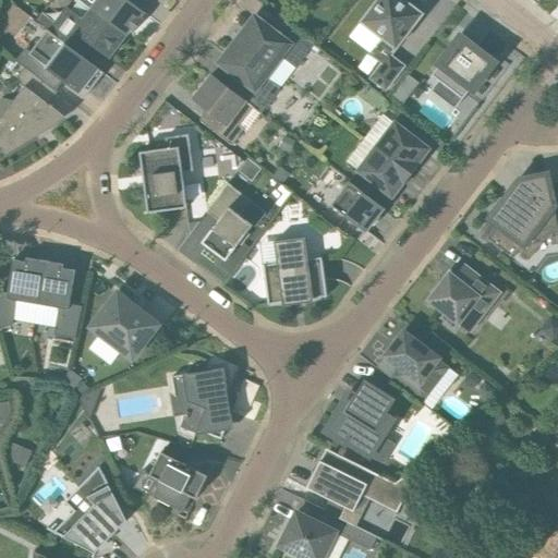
[(96,0),(91,8),(126,36),(131,31),(134,34),(144,21),(140,19),(144,12),(128,0),(96,0)]
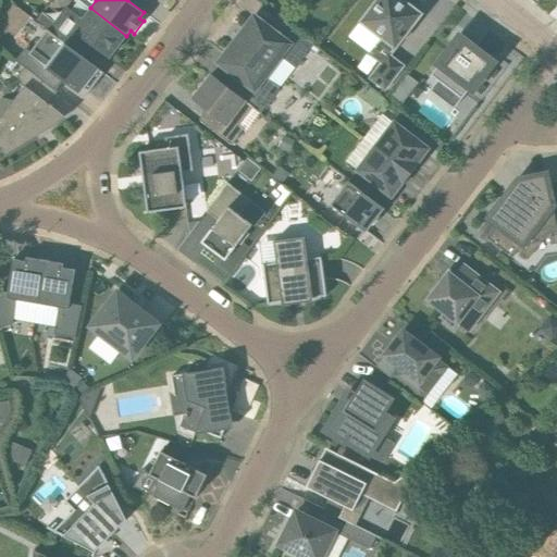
[(391,57),(408,32),(421,14),(401,0),(378,0),(360,23),(380,38),(368,54),(380,63),(368,78),(385,91),(405,66),(391,57)]
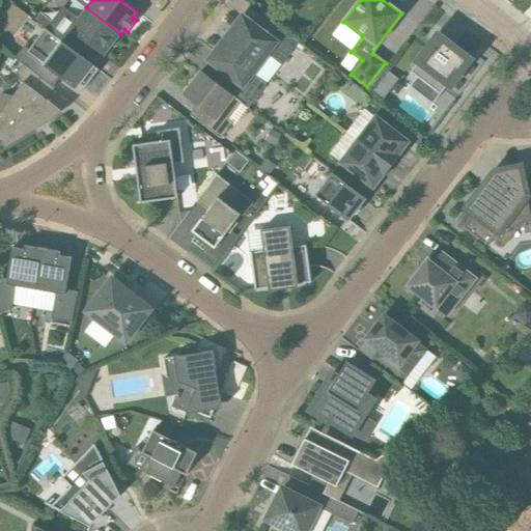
[(46,29),(78,54),(79,53),(74,50),(81,39),(104,56),(120,34),(86,7),(79,18),(64,6),(46,29)]
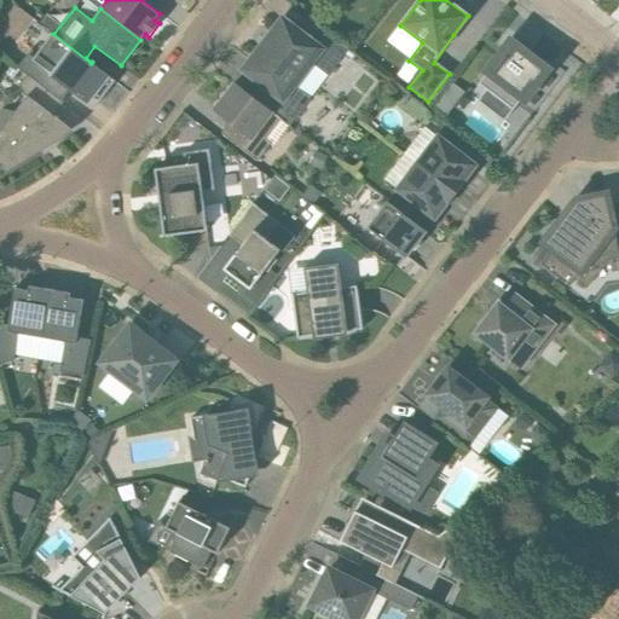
[(328,76),(348,50),(316,24),(307,35),(301,30),(299,33),(283,21),(264,45),(305,76),(313,65),(328,76)]
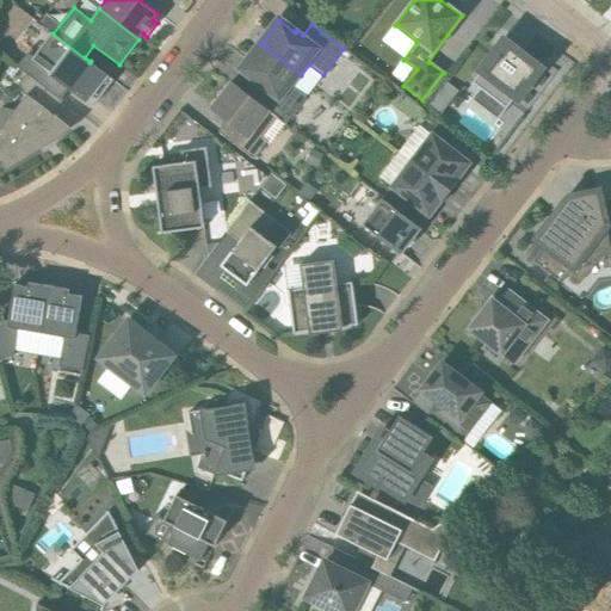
[(31,50),(18,68),(26,75),(26,74),(60,99),(69,88),(79,96),(82,91),(97,103),(113,81),(90,62),(53,34),(34,59),(32,59),(29,55),(32,51),(31,50)]
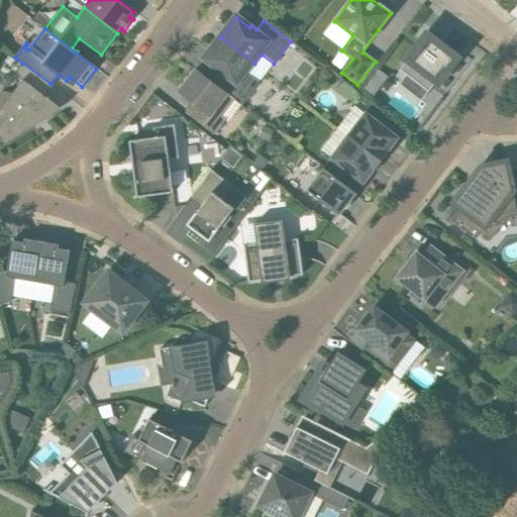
[(259,83),(247,74),(254,64),(220,37),(204,59),(217,69),(216,71),(222,75),(215,85),(235,100),(242,105),(259,83)]
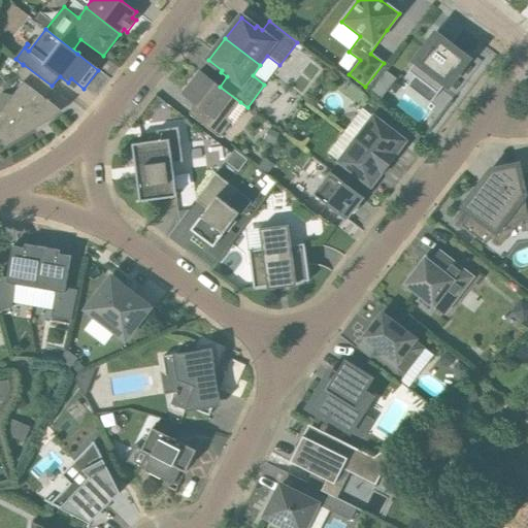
[(433,100),(437,94),(437,95),(454,74),(456,76),(468,60),(440,38),(434,45),(430,42),(415,62),(416,62),(408,72),(415,76),(408,86),(430,103),(431,101),(432,102),(433,100)]
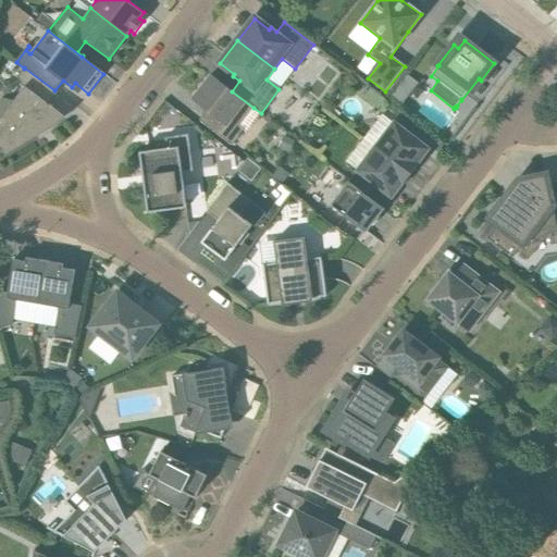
[(10,60),(5,66),(12,71),(16,65),(10,60)]
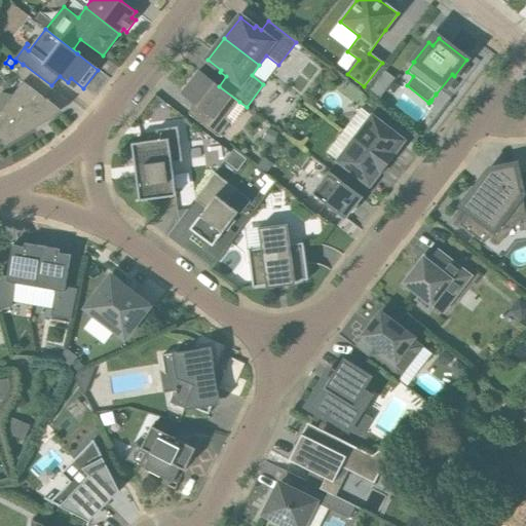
[(51,86),(51,85),(23,64),(23,65),(16,73),(23,83),(12,97),(1,92),(0,94),(0,113),(5,121),(0,127),(0,139),(5,148),(63,112),(45,99),(53,87),(51,86)]
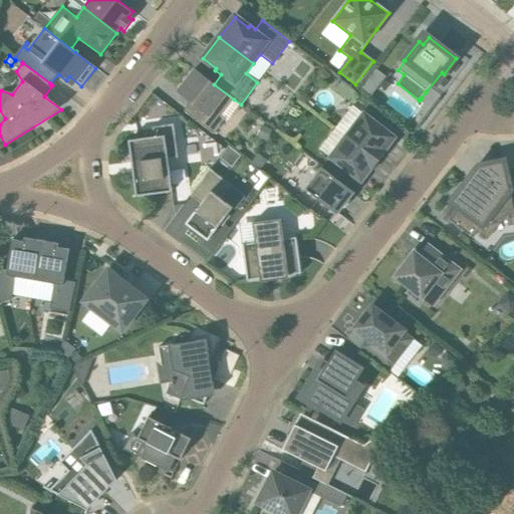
[(222,115),(234,99),(214,84),(195,69),(178,91),(194,103),(186,113),(214,135),(225,119),(222,115)]
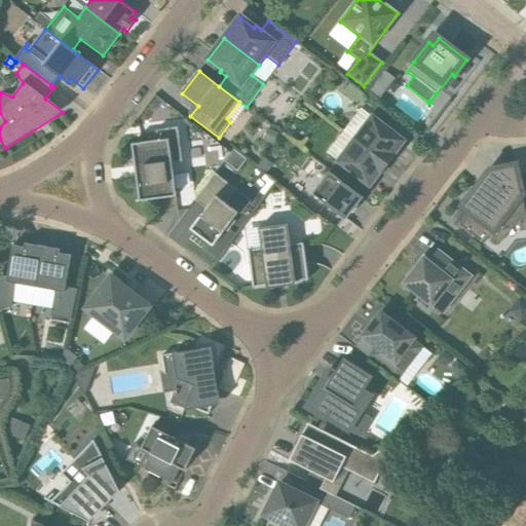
[(384,71),(370,90),(379,98),(395,78),(384,71)]
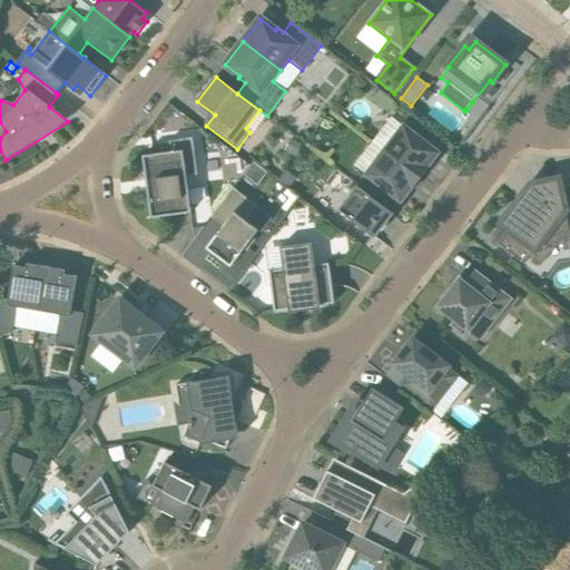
[(383,149),(420,177),(439,153),(401,124),(383,149)]
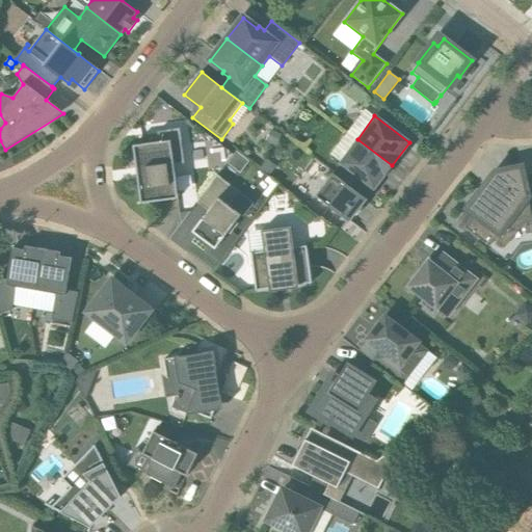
[(158,131),(158,132),(159,142),(133,145),(136,169),(140,169),(141,178),(137,178),(141,204),(178,198),(174,164),(184,162),(179,129),(158,131)]
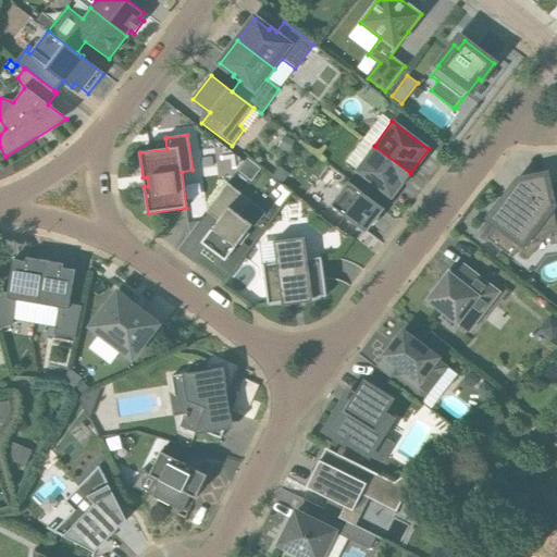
[(285,136),(280,148),(289,152),(295,140),(285,136)]
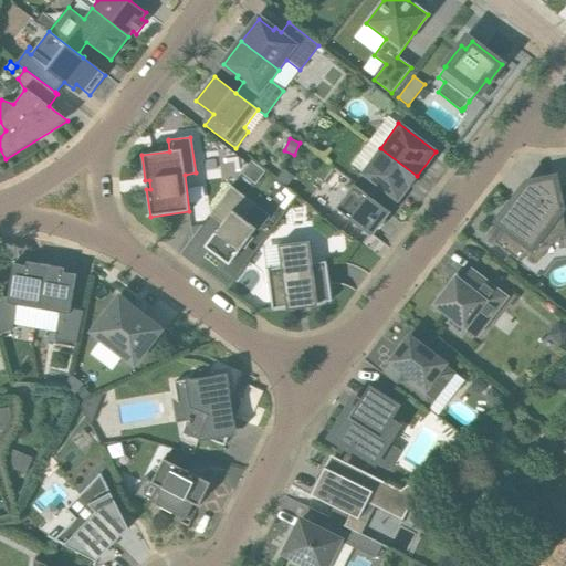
[(380,148),(362,173),(398,200),(417,176),(380,148)]
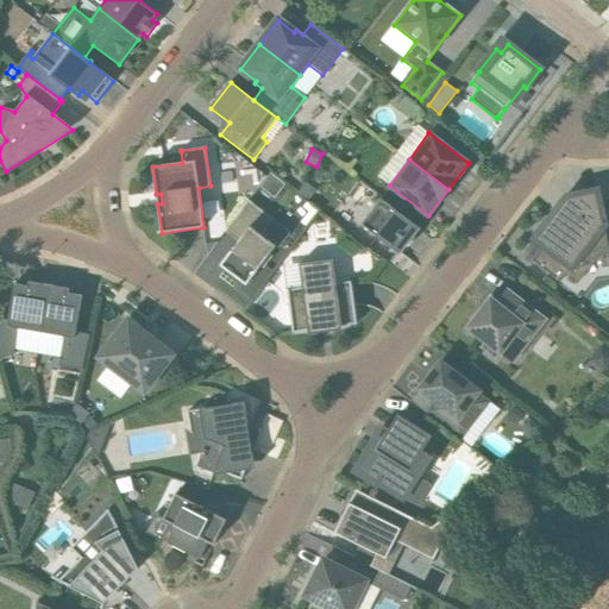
[(286,184),(270,173),(259,187),(275,199),(286,184)]
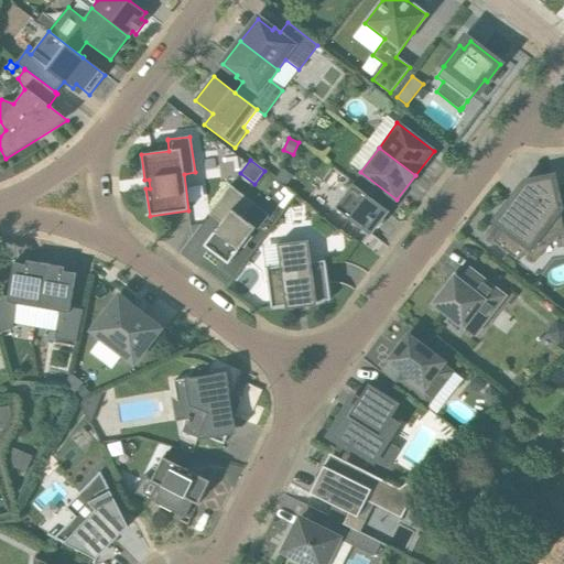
[(292,176),(284,170),(277,180),(284,185),(292,176)]
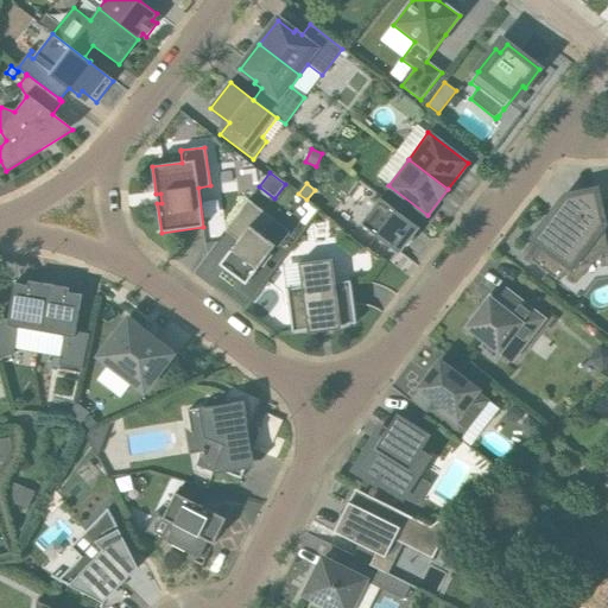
[(531,260),(559,282),(565,274),(576,284),(599,257),(607,253),(607,249),(596,196),(572,202),(557,221),(552,216),(534,239),(542,245),(531,260)]
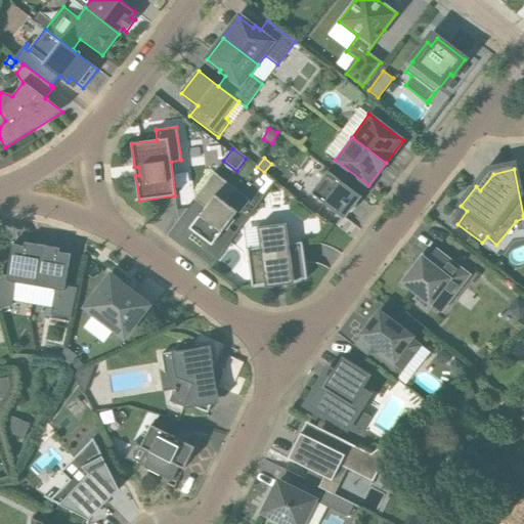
[(329,171),(311,193),(344,218),(361,195),(329,171)]
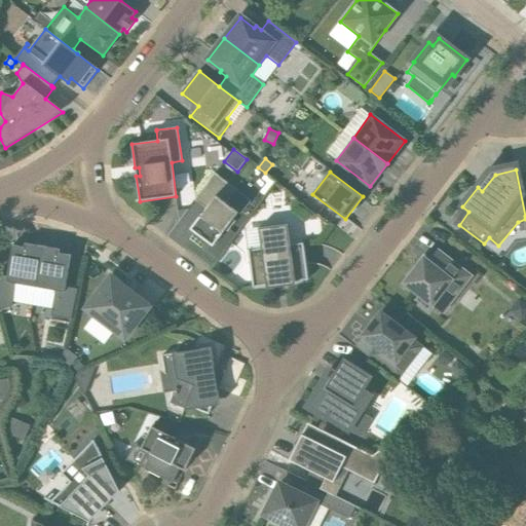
[(236,190),(215,174),(194,200),(205,209),(190,229),(213,247),(225,230),(228,232),(236,222),(233,220),(238,213),(226,203),(236,190)]
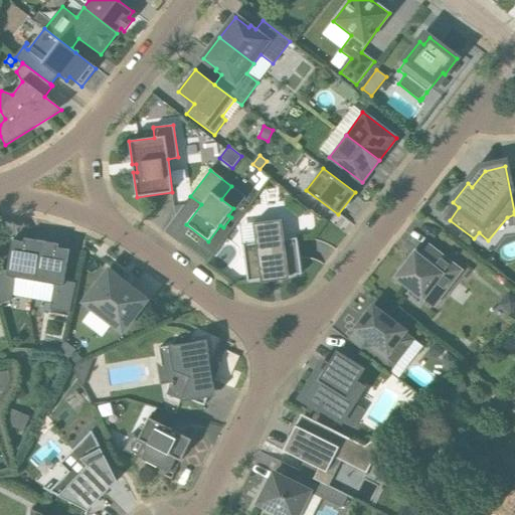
[(242,245),(247,282),(302,275),(297,238),(284,239),(282,220),(252,223),(255,243),(242,245)]
